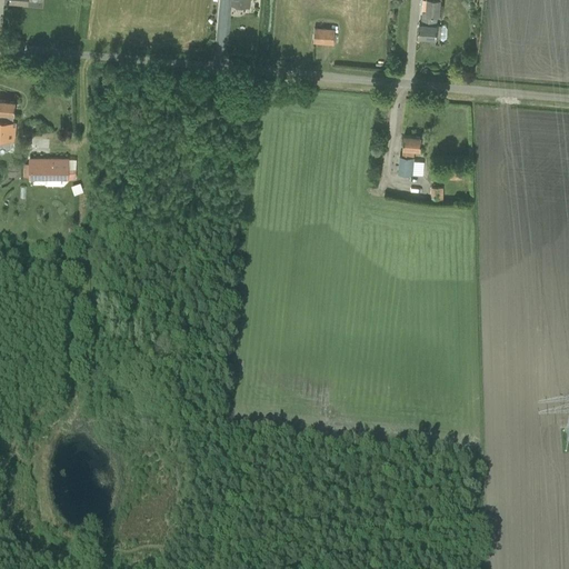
[(419,23),(418,37),(440,39),(443,40),(446,38),(447,28),(445,26),(441,26),(436,26),(437,18),(439,18),(440,0),(435,0),(427,0),(426,17),(430,17),(429,25),(419,23)]
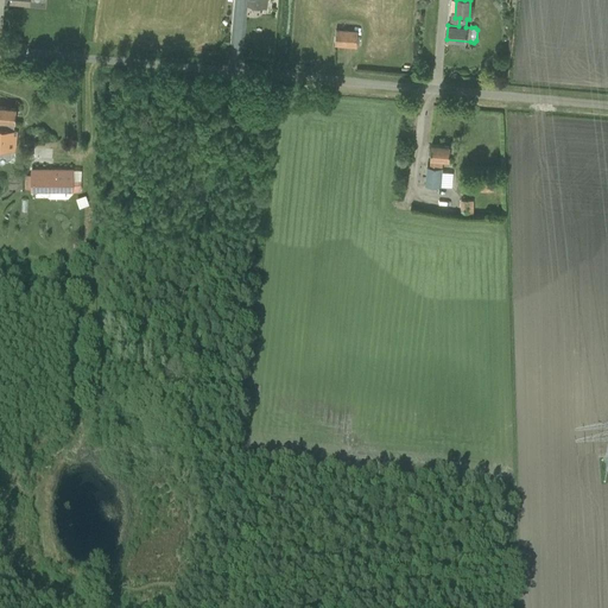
[(336,31),(335,45),(356,46),(358,32),(336,31)]
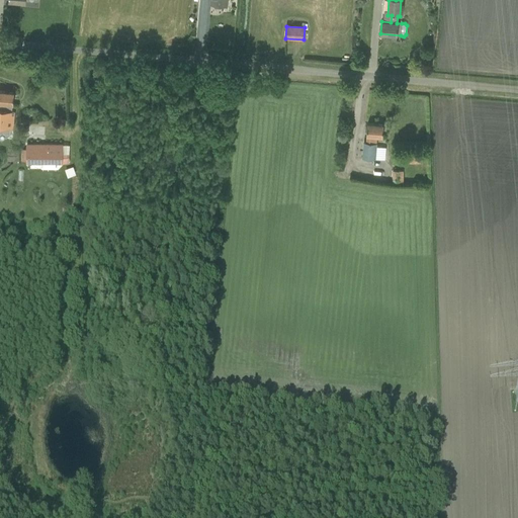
[(13,104),(14,92),(0,91),(0,132),(2,133),(2,127),(11,128),(13,128),(13,125),(14,114),(14,111),(12,111),(11,111),(12,104),(13,104)]
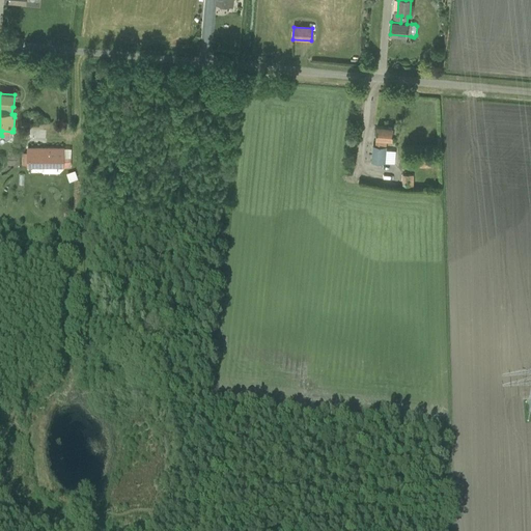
[(392,140),(393,128),(376,127),(375,139),(376,139),(375,146),(373,146),(372,162),(385,163),(387,140),(392,140)]
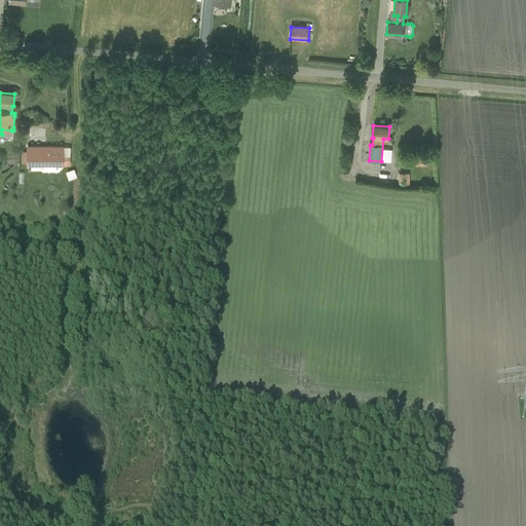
[(27,166),(64,166),(64,146),(27,146),(27,151),(27,163),(27,166)]
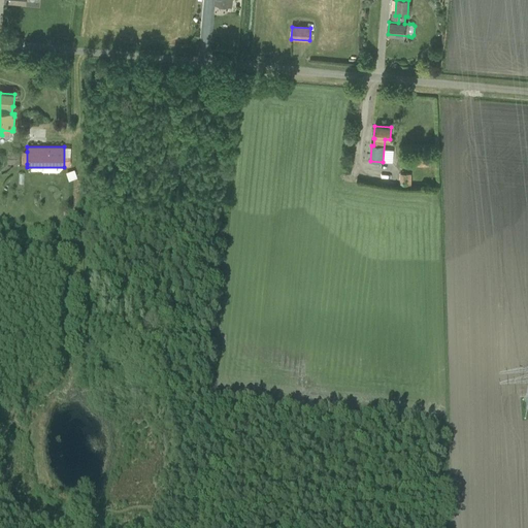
[(400,174),(400,187),(410,187),(410,174),(400,174)]
